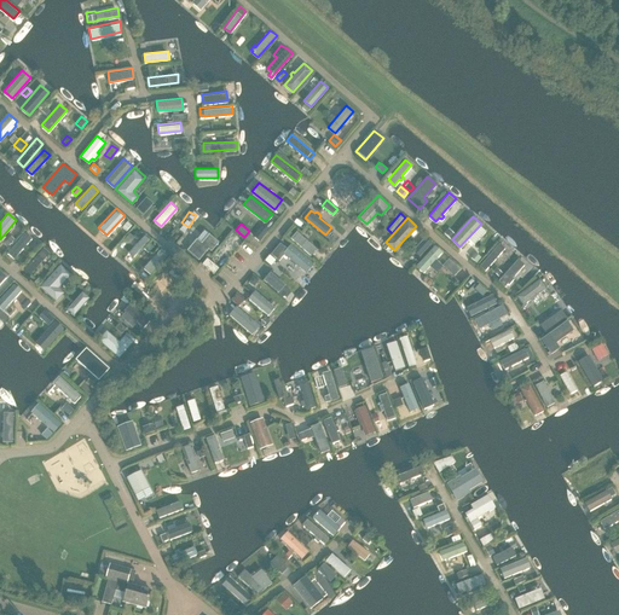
[(259,241),(268,228),(262,225),(254,236),(259,241)]
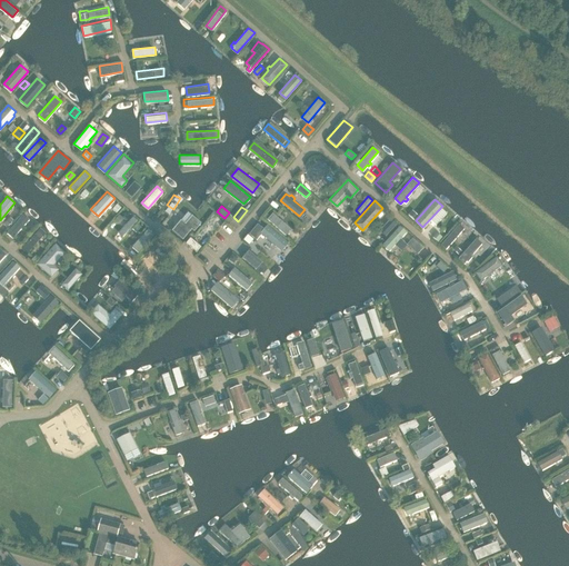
[(418,215),(411,209),(407,214),(413,219),(418,215)]
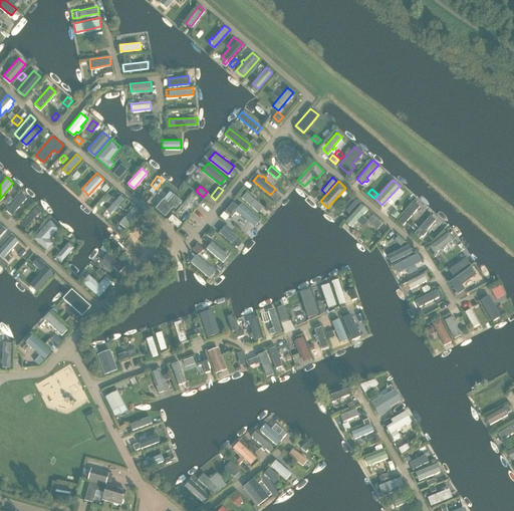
[(182,200),(170,190),(155,207),(165,215),(173,206),(175,207),(182,200)]
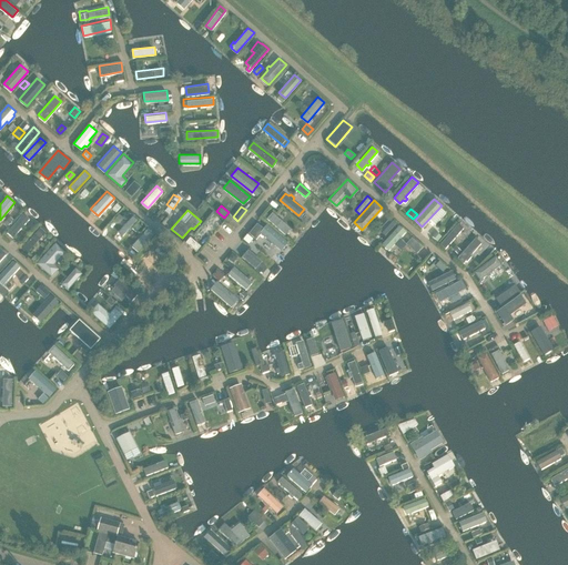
[(291,226),(272,210),(266,217),(285,233),(291,226)]
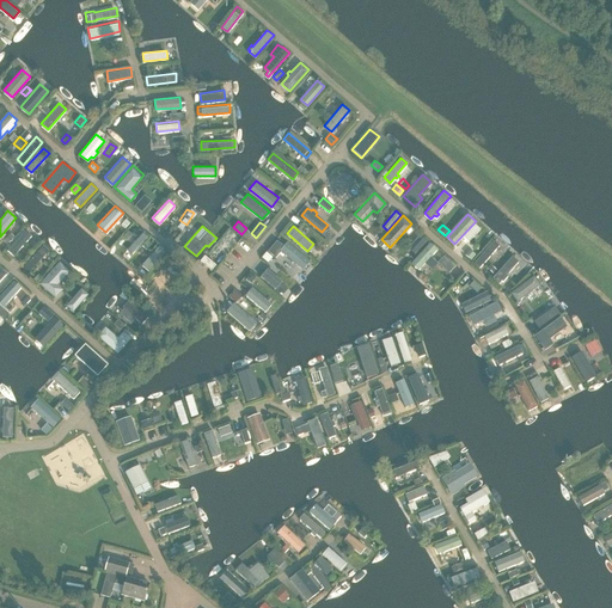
[(31,234),(25,228),(6,249),(13,255),(31,234)]
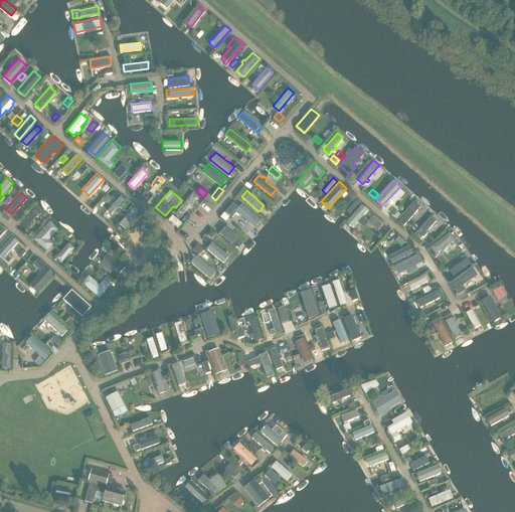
[(108,202),(112,196),(108,193),(104,198),(108,202)]
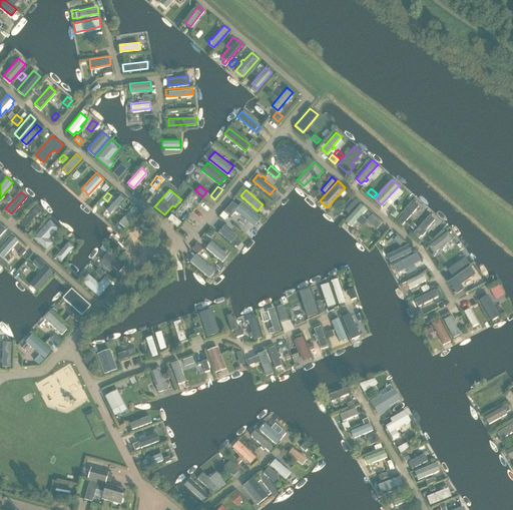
[(124,197),(119,193),(106,208),(110,212),(124,197)]
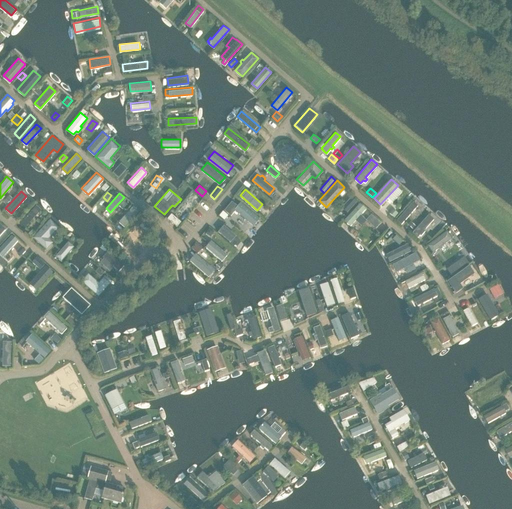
[(178,210),(183,214),(196,198),(192,194),(178,210)]
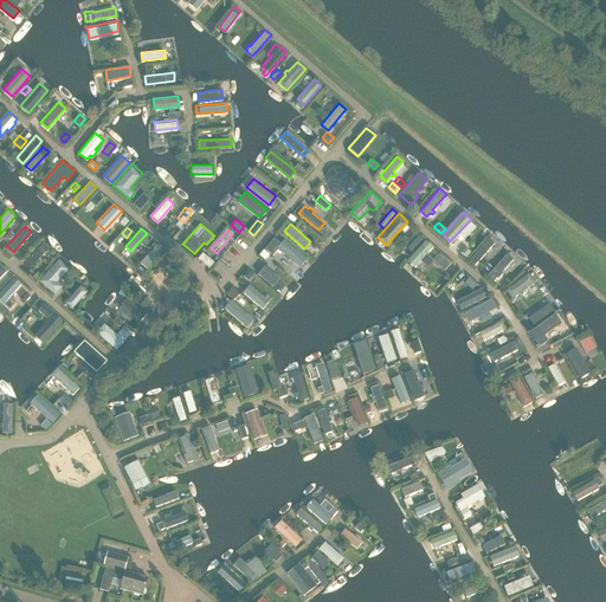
[(14,234),(11,231),(4,238),(7,241),(14,234)]
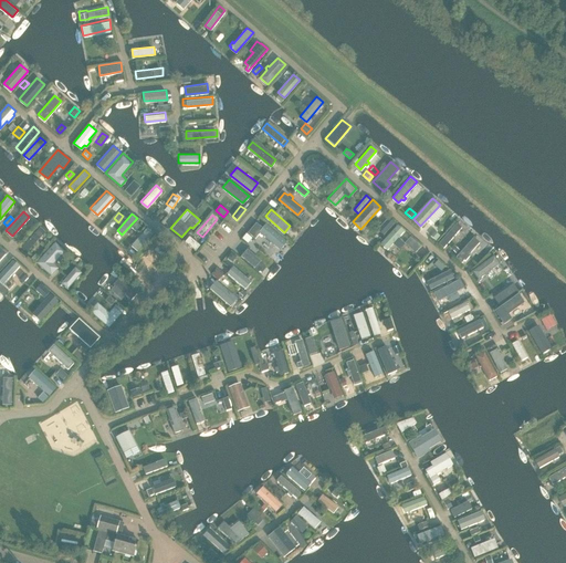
[(383,235),(395,221),(388,216),(377,229),(383,235)]
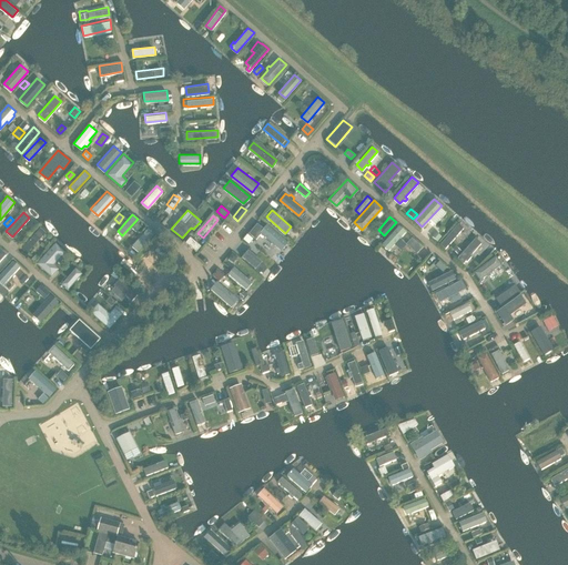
[(287,241),(266,223),(263,226),(256,221),(249,231),(255,238),(261,232),(281,249),(287,241)]
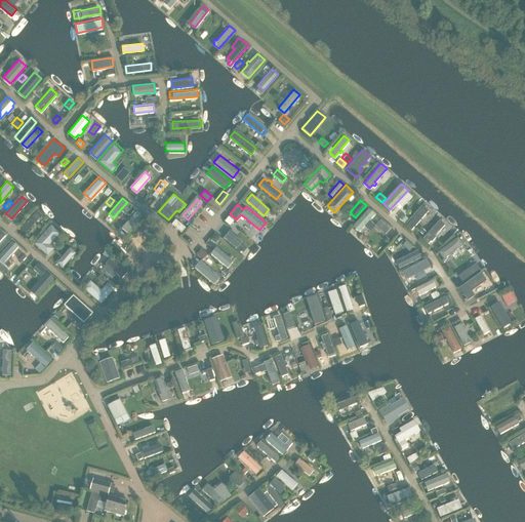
[(428,209),(423,205),(406,224),(411,228),(428,209)]
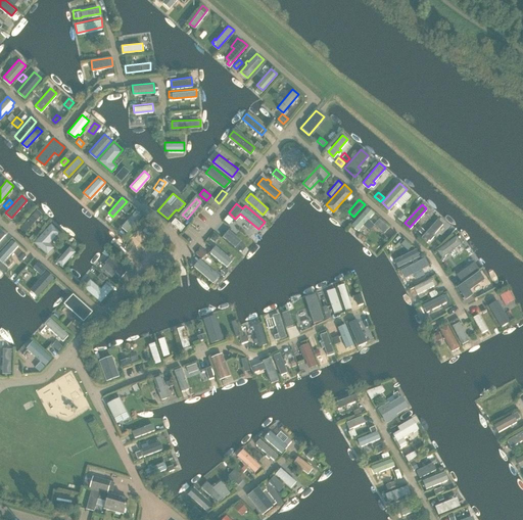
[(373,211),(367,205),(350,224),(357,230),(373,211)]
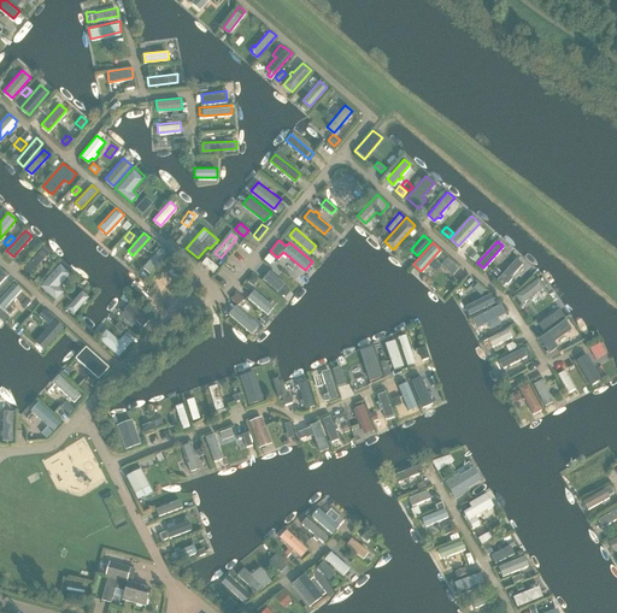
[(50,251),(43,245),(24,266),(30,271),(50,251)]
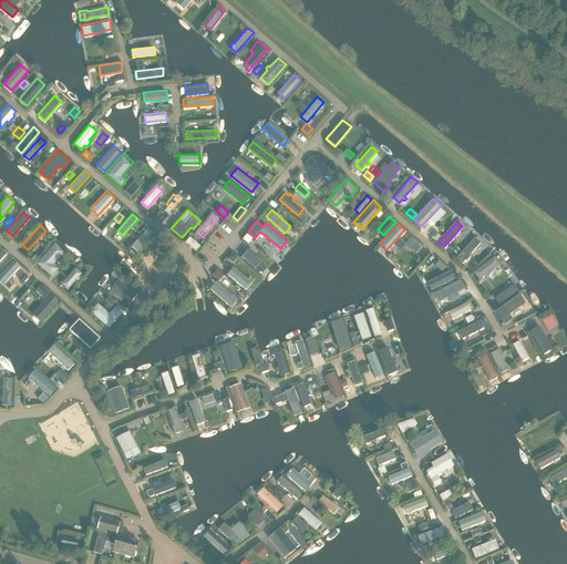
[(154,232),(147,226),(132,244),(138,249),(154,232)]
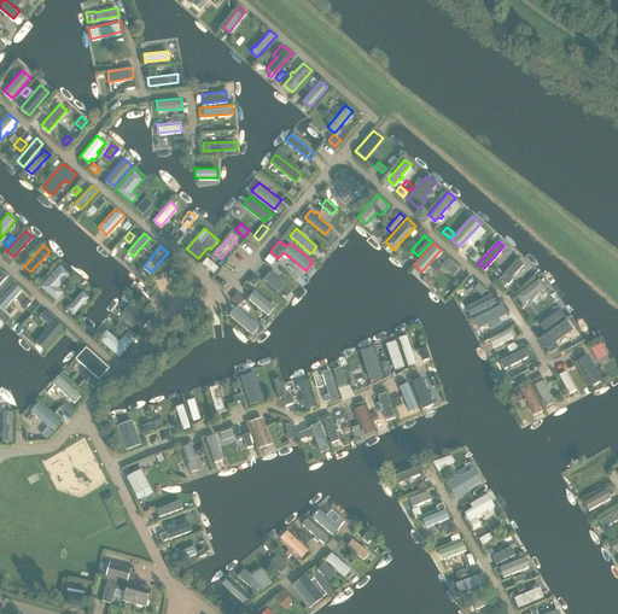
[(481,256),(473,251),(468,256),(476,262),(481,256)]
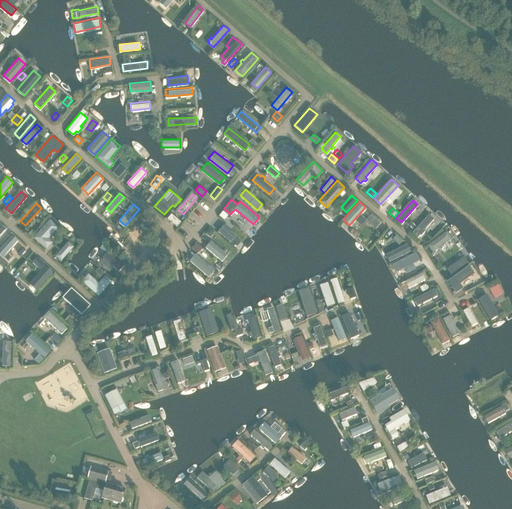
[(378,211),(363,228),(369,234),(384,217),(378,211)]
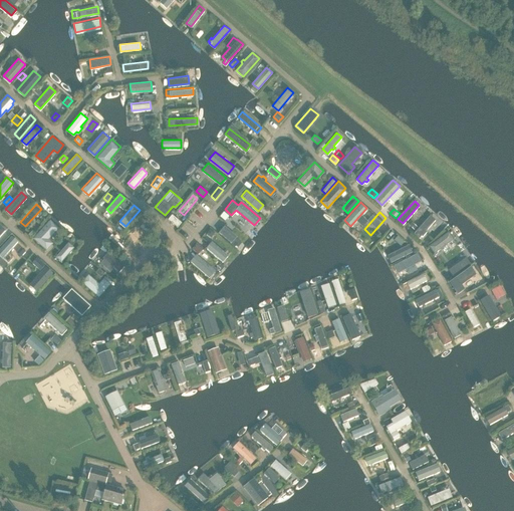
[(436,218),(430,213),(414,231),(419,236),(421,234),(422,235),(426,230),(426,229),(436,218)]
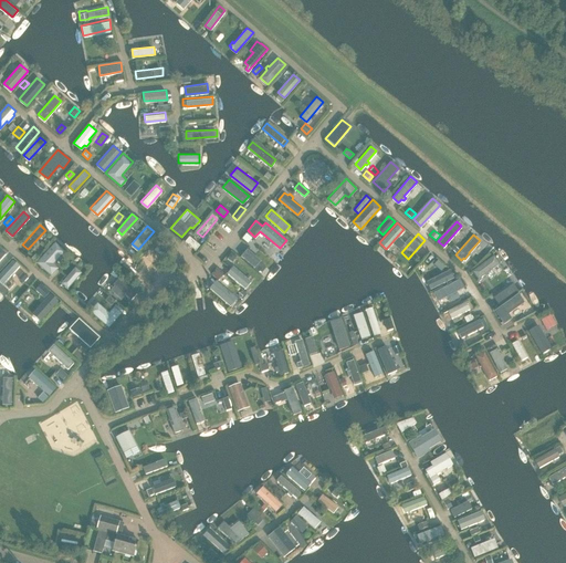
[(200,246),(189,237),(185,241),(196,250),(200,246)]
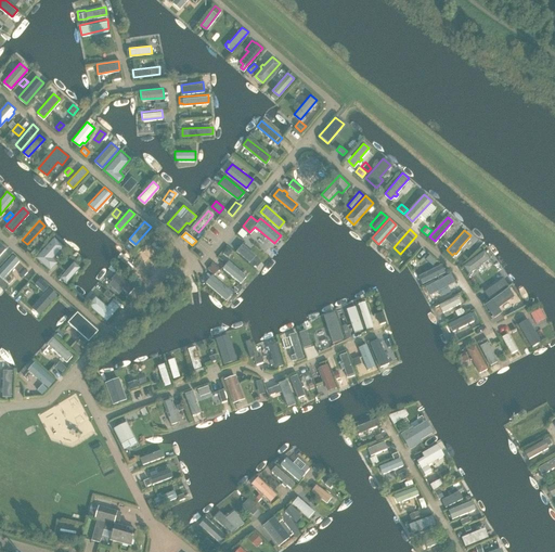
[(64,244),(54,235),(36,256),(50,269),(57,260),(53,256),(64,244)]
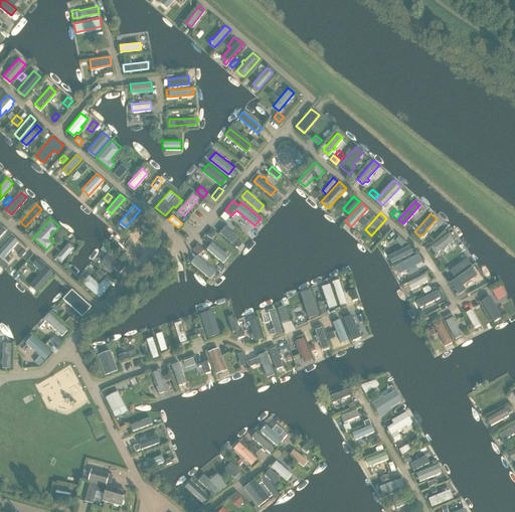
[(137,228),(142,220),(139,218),(133,226),(137,228)]
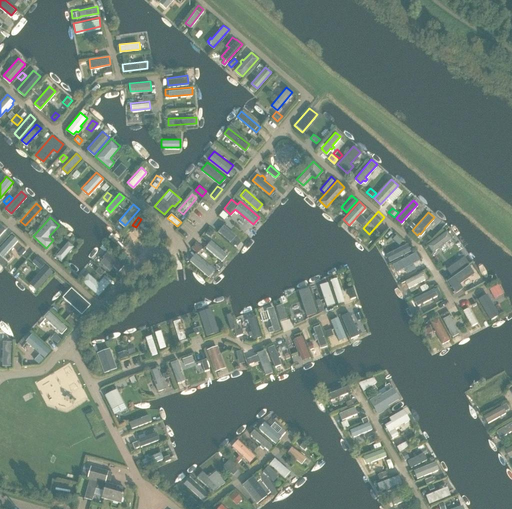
[(237,234),(224,223),(218,230),(231,241),(237,234)]
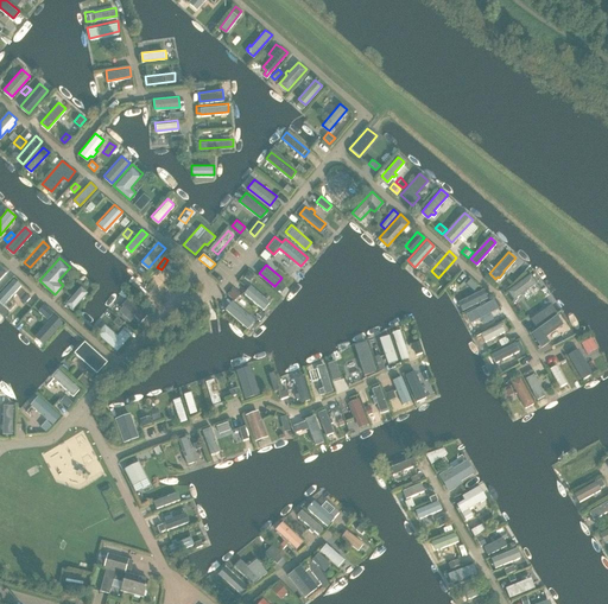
[(254,274),(248,269),(244,275),(251,280),(254,274)]
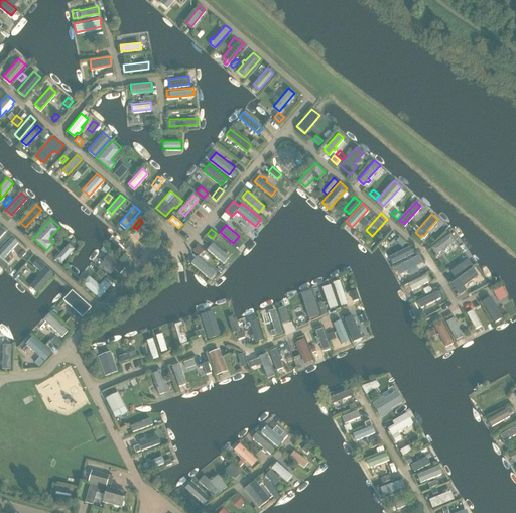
[(456,239),(449,231),(430,246),(435,253),(456,239)]
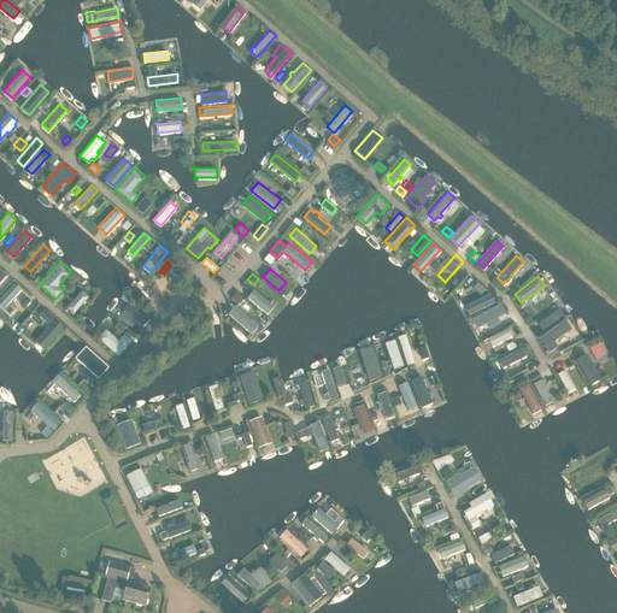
[(177,284),(170,278),(154,298),(162,304),(177,284)]
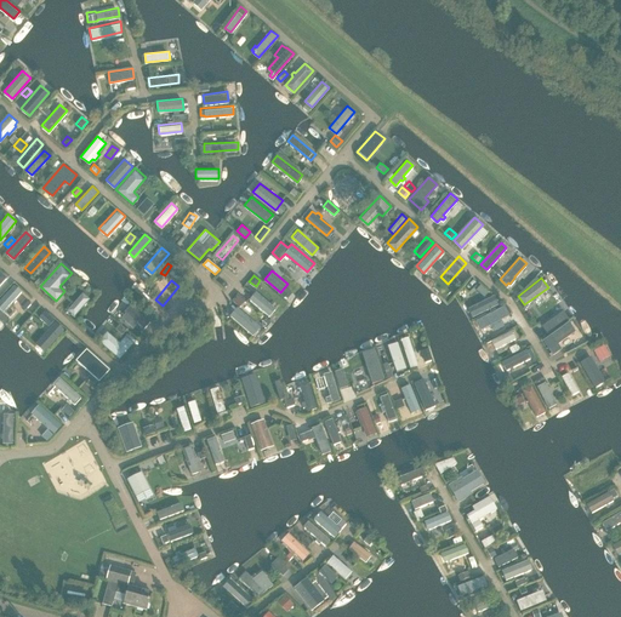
[(21,290),(13,283),(0,297),(0,307),(3,309),(21,290)]
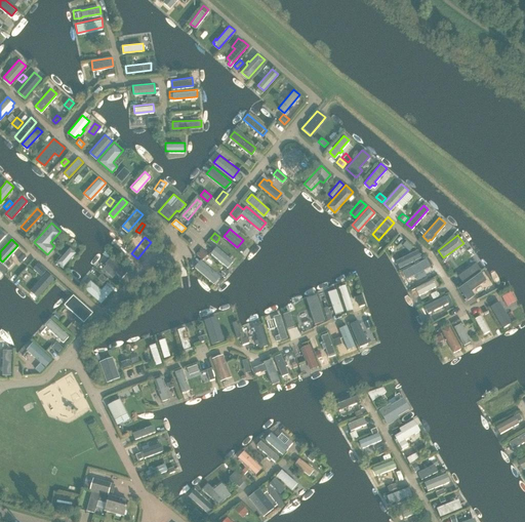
[(413,246),(405,240),(402,245),(409,250),(413,246)]
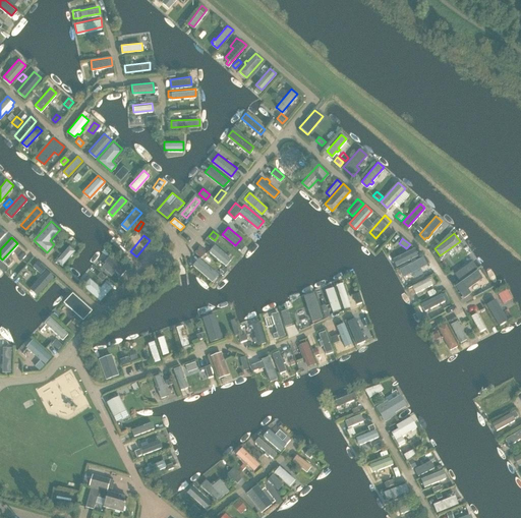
[(232,257),(215,242),(209,249),(226,265),(232,257)]
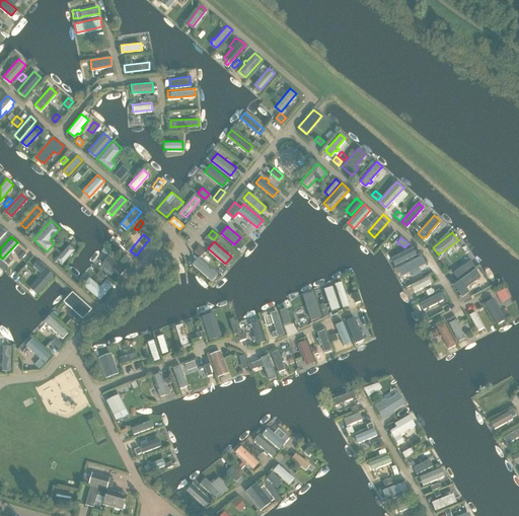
[(75,248),(69,243),(57,258),(63,263),(75,248)]
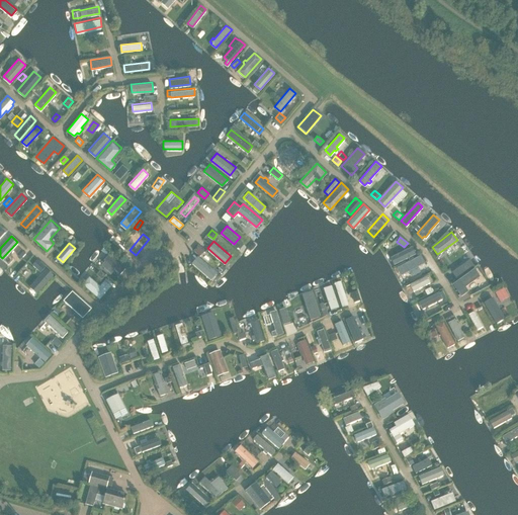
[(200,256),(205,250),(199,245),(194,251),(200,256)]
